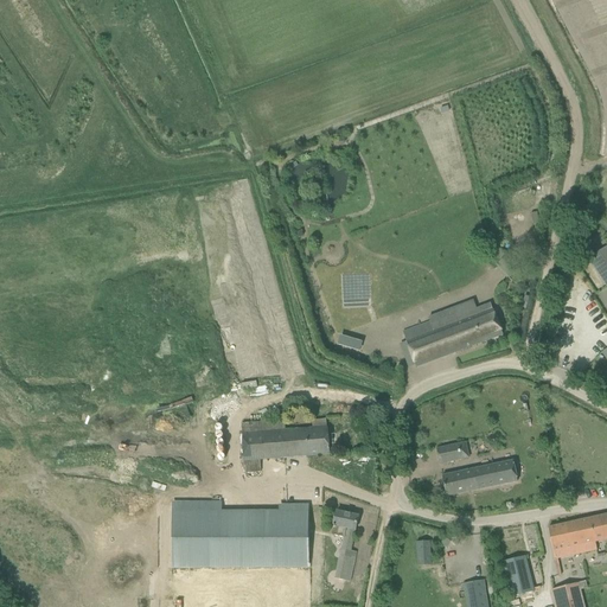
[(526,225),(537,225),(537,212),(510,215),(511,232),(526,231),(526,225)]
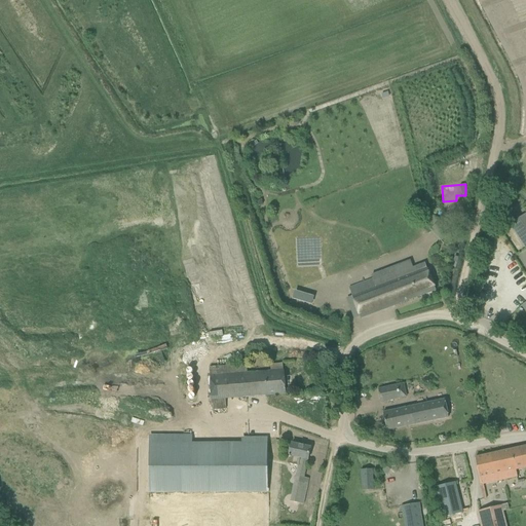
[(525,214),(511,224),(513,228),(525,248),(525,214)]
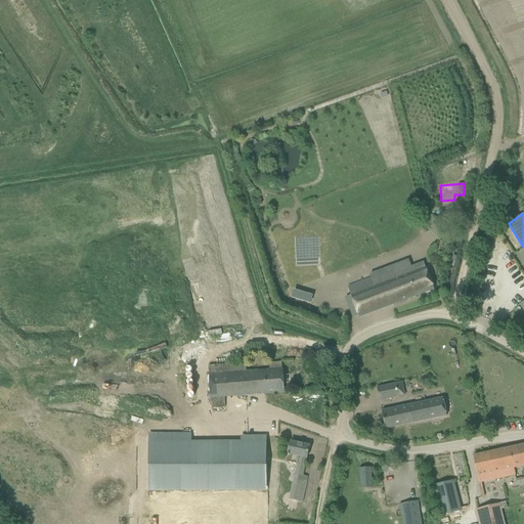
[(297,259),(297,266),(319,265),(319,258),(297,259)]
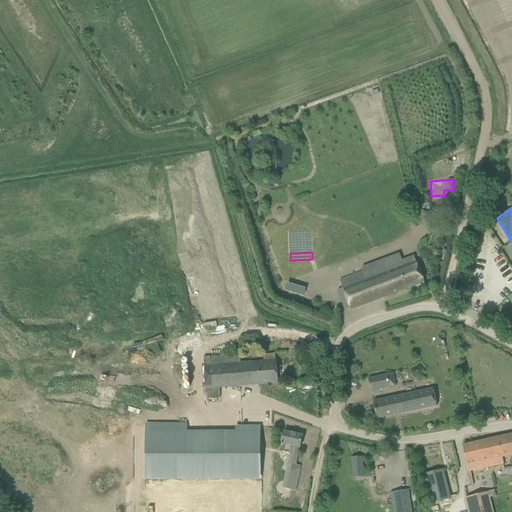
[(362,272),(339,280),(347,301),(351,310),(424,283),(420,273),(416,262),(404,266),(399,254),(383,260),(385,266),(363,274),(362,272)]
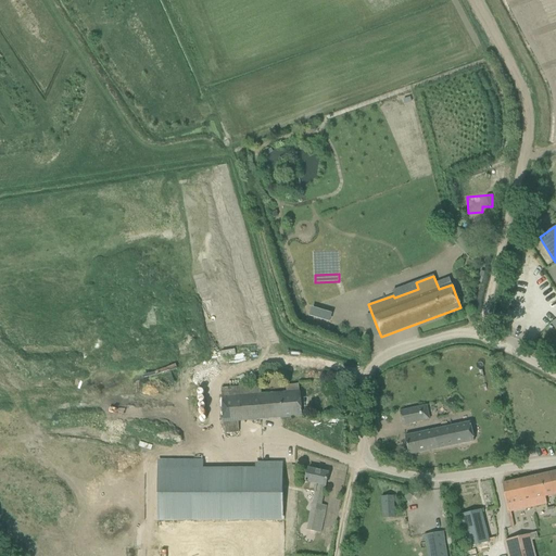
[(238,421),(245,421),(302,416),(300,392),(299,392),(299,386),(286,387),(286,393),(261,395),(261,386),(220,389),(225,433),(239,432),(238,421)]
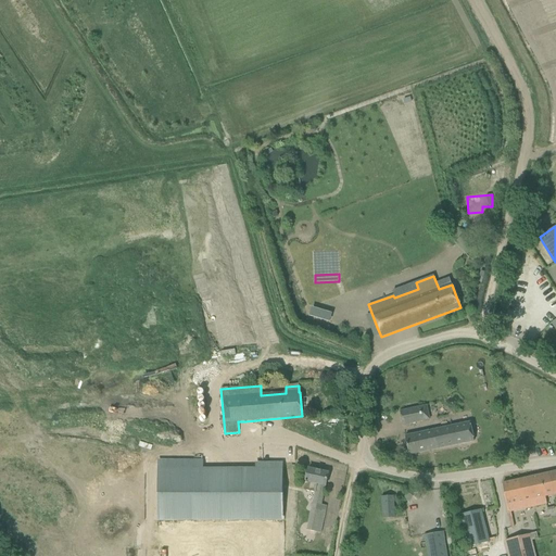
[(418,406),(400,409),(402,426),(421,421),(418,406)]
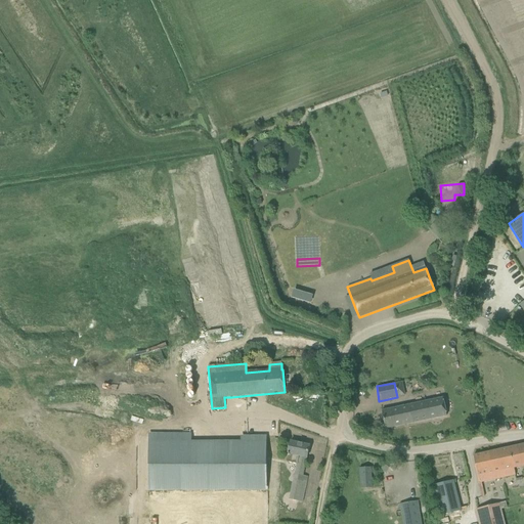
[(446,416),(444,406),(442,398),(382,411),(385,429),(446,416)]
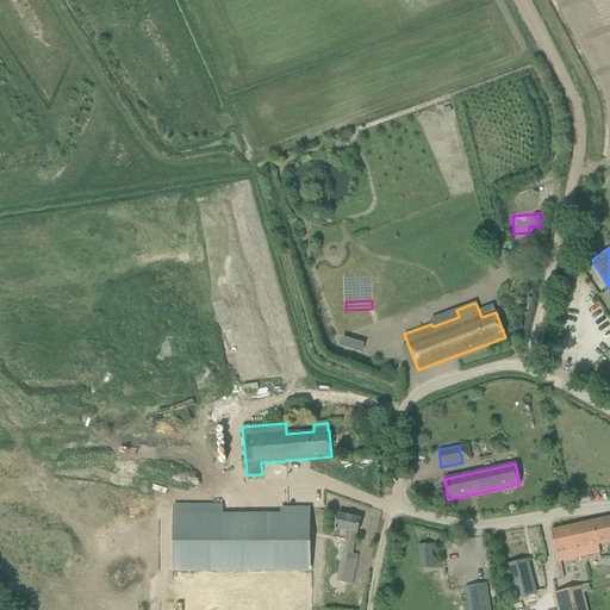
[(207,490),(184,490),(185,512),(222,511),(221,490),(207,490)]
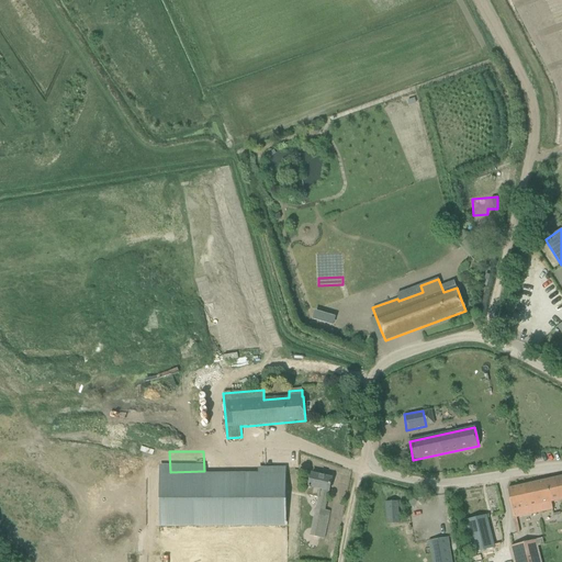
[(160,474),(160,527),(284,527),(284,474),(160,474)]
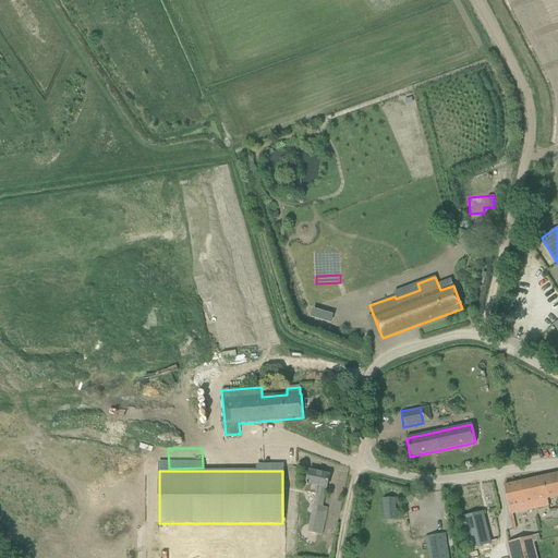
[(306,482),(304,493),(315,495),(311,513),(320,516),(326,517),(327,509),(322,508),(329,475),(308,471),(306,482)]
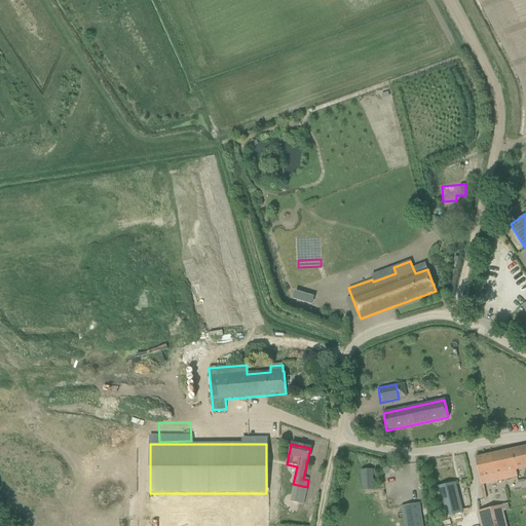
[(517,477),(515,471),(525,467),(525,446),(475,458),(481,485),(503,480),(517,477)]
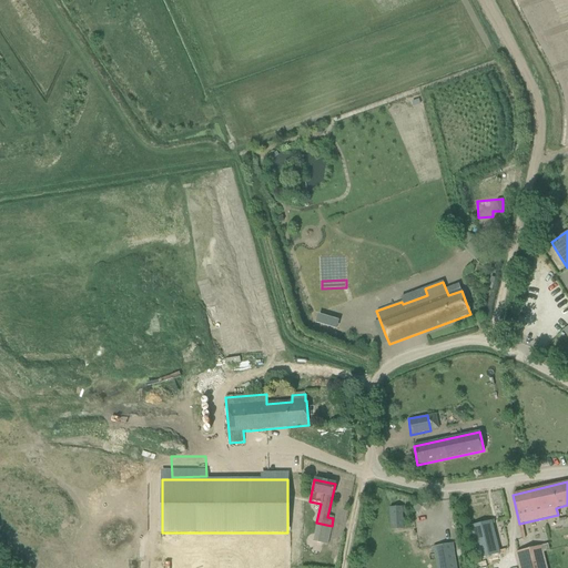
[(391,530),(403,529),(402,507),(389,508),(391,530)]
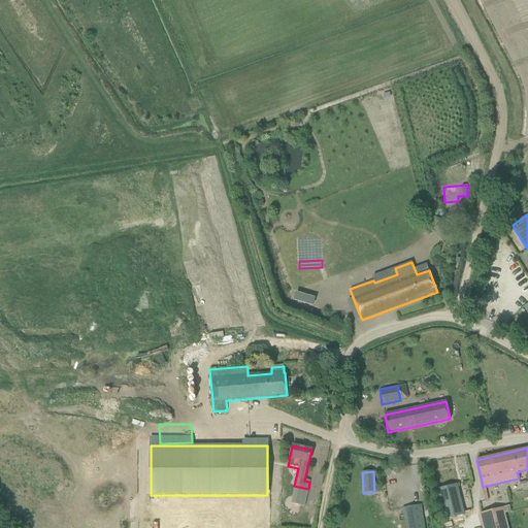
[(436,490),(444,520),(464,515),(457,485),(436,490)]
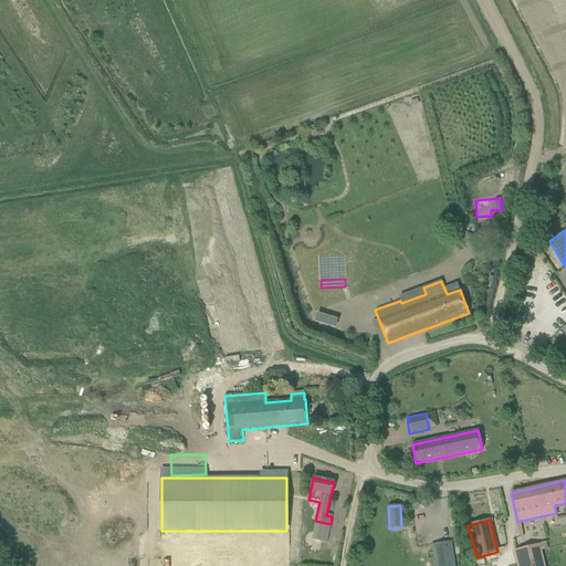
[(331,524),(325,523),(315,521),(312,540),(326,543),(331,524)]
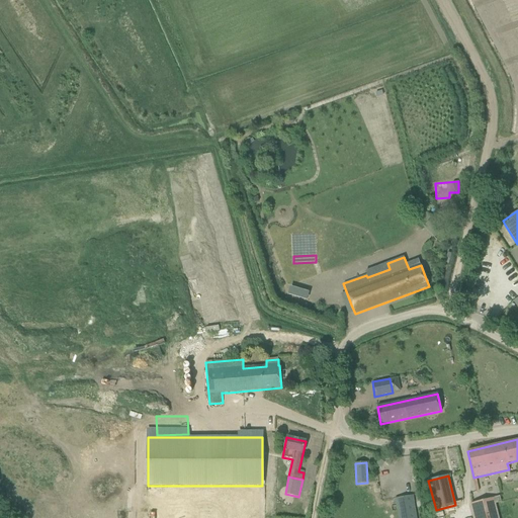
[(417,517),(415,506),(414,506),(413,496),(395,499),(397,509),(398,517),(417,517)]
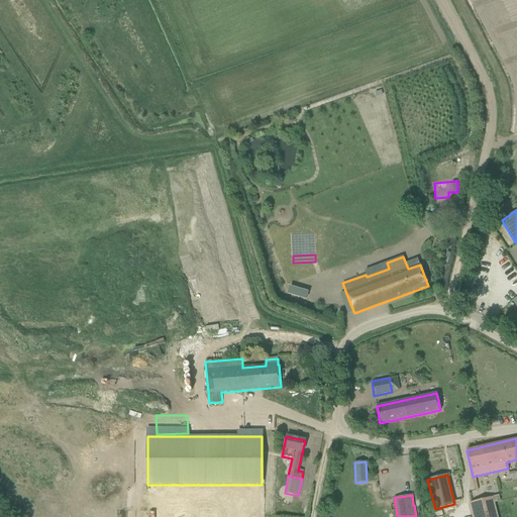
[(493,497),(471,503),(474,516),(498,516),(495,503),(495,502),(500,501),(499,495),(493,497)]
